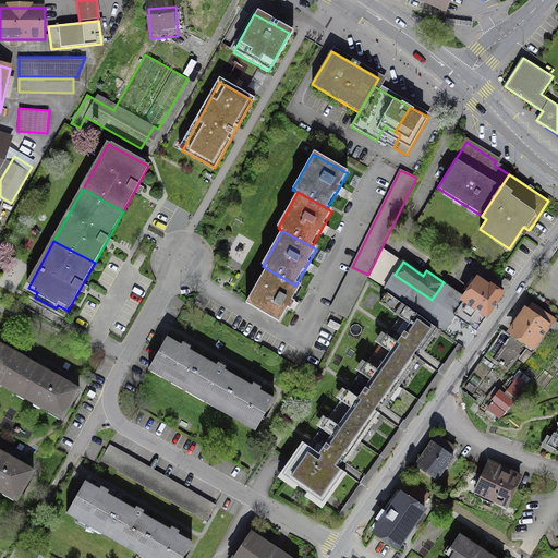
[(368,275),(352,267),(331,310),(346,318),(368,275)]
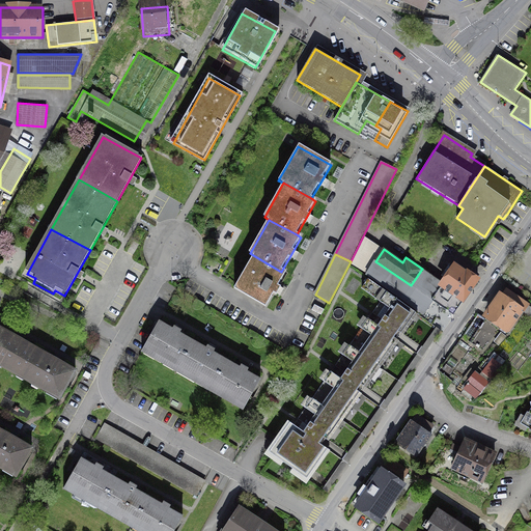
[(284,273),(281,272),(253,255),(233,290),(264,308),(284,273)]
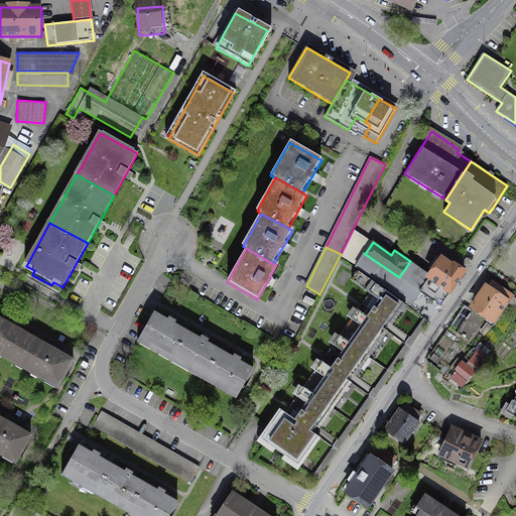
[(463,272),(435,253),(423,270),(410,261),(399,277),(421,292),(440,305),(463,272)]
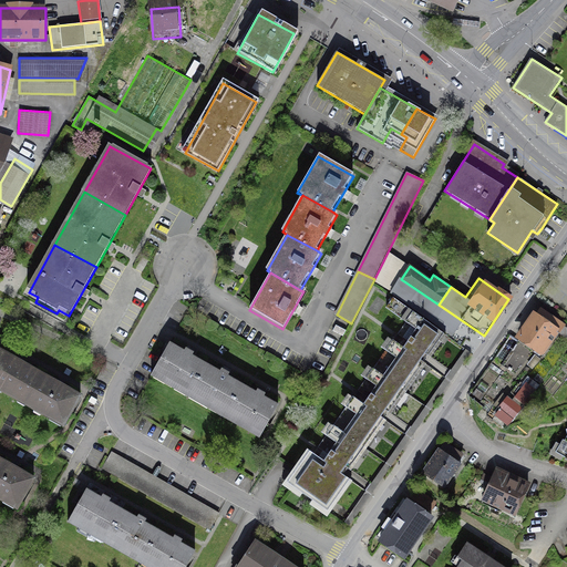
[(439,305),(401,279),(392,292),(452,336),(463,321),(439,305)]
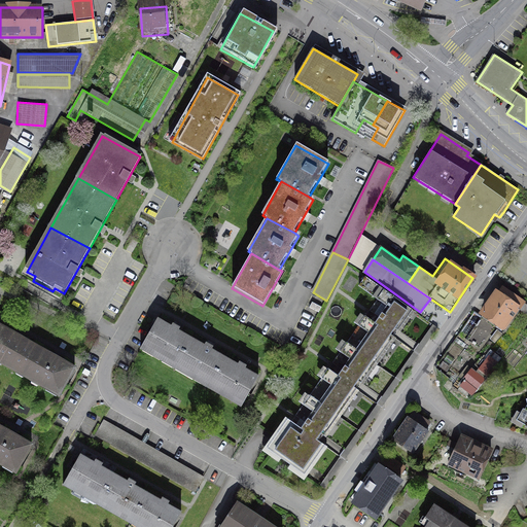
[(346,344),(374,362),(393,335),(384,328),(387,323),(396,329),(412,309),(366,278),(359,286),(378,300),(370,310),(379,316),(375,323),(365,316),(346,344)]
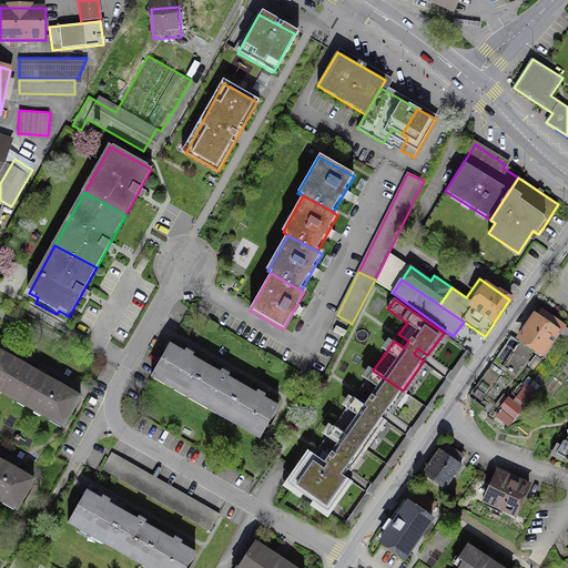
[(560,321),(546,311),(540,317),(535,313),(515,342),(545,363),(567,330),(558,323),(560,321)]
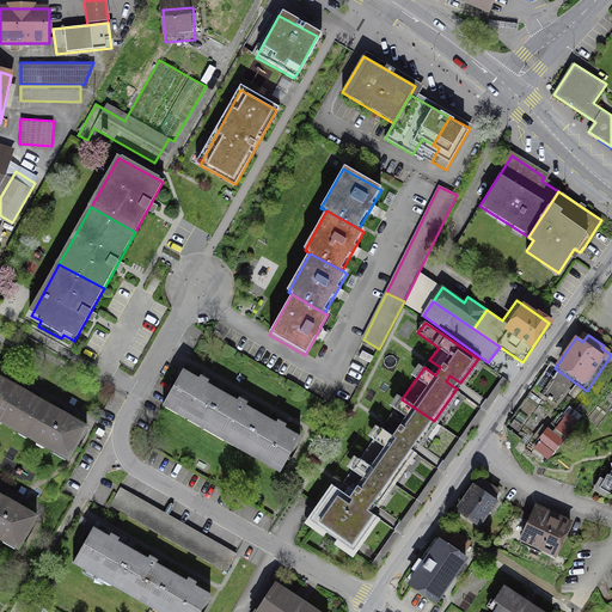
[(161,407),(201,429),(221,393),(183,371),(173,386),(161,407)]
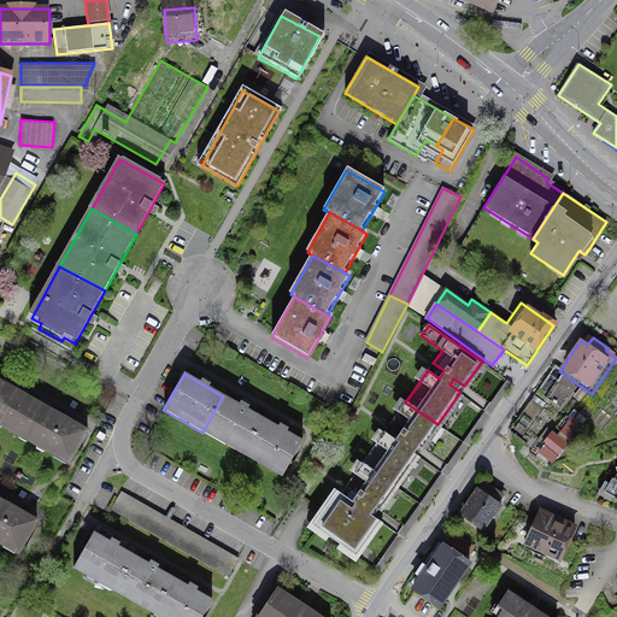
[(0,425),(29,441),(46,409),(18,394),(0,383),(0,425)]
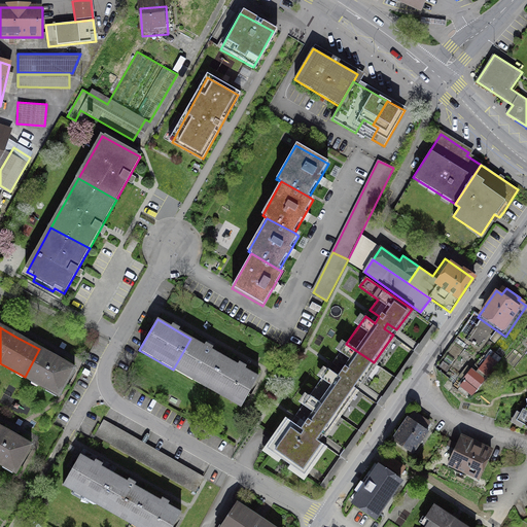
[(173,370),(206,388),(223,358),(190,339),(173,370)]
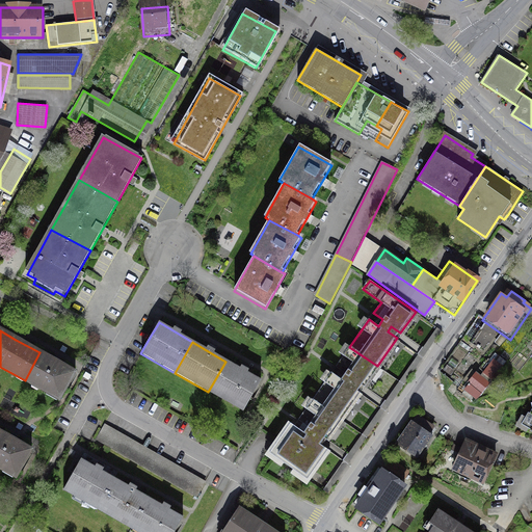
[(302,351),(290,343),(286,350),(299,360),(302,351)]
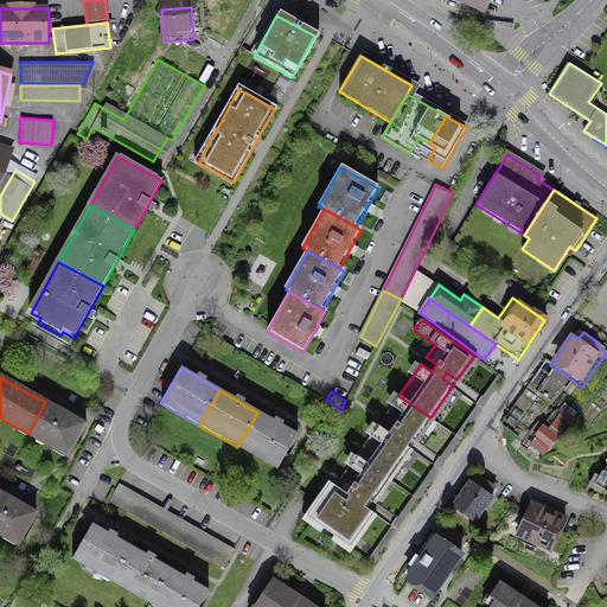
[(430,417),(398,396),(383,419),(393,426),(388,432),(378,425),(357,455),(389,478),(410,447),(400,440),(404,433),(414,440),(430,417)]
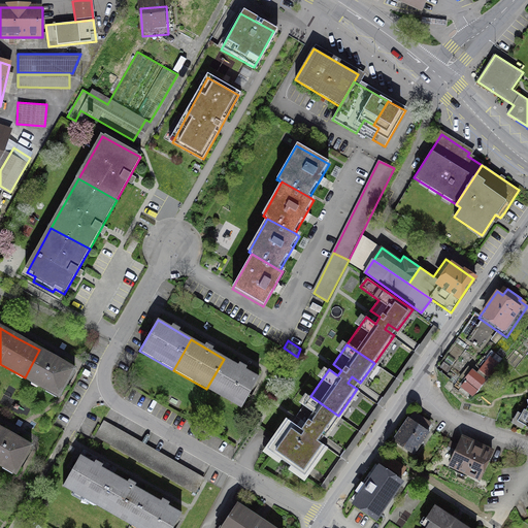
[(54,357),(39,350),(25,377),(61,396),(75,369),(54,357)]
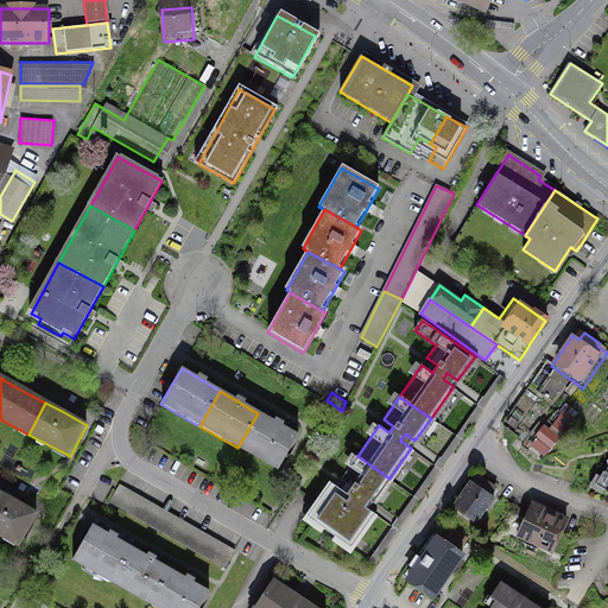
[(258,413),(238,448),(278,472),(298,437),(258,413)]
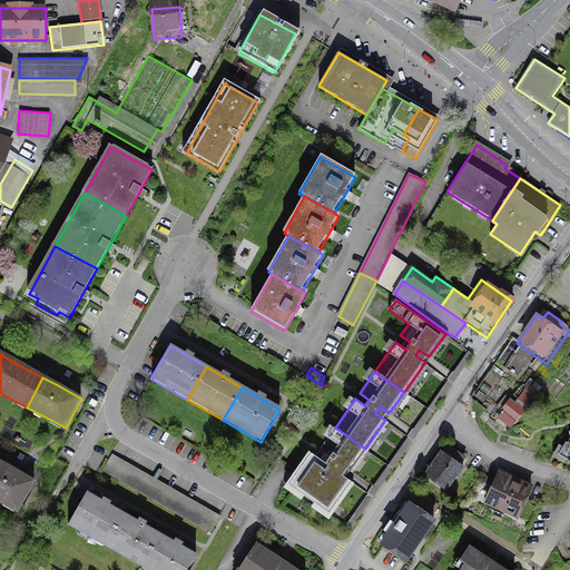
[(510,399),(501,408),(504,410),(501,413),(508,419),(511,414),(516,419),(530,403),(523,396),(517,404),(510,399)]
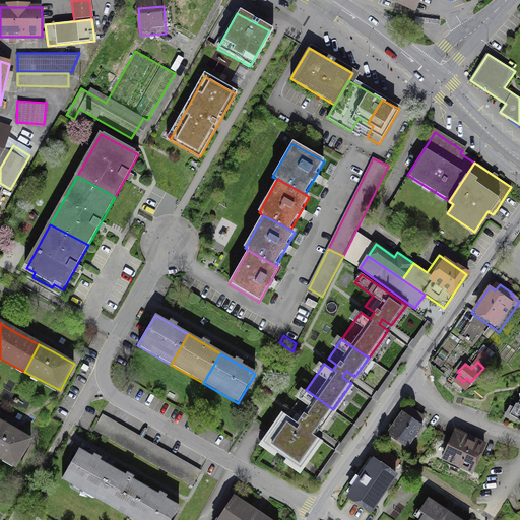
[(319,430),(333,409),(306,390),(291,410),(301,416),(296,423),(284,414),(264,443),(300,467),(320,439),(306,429),(310,424),(319,430)]
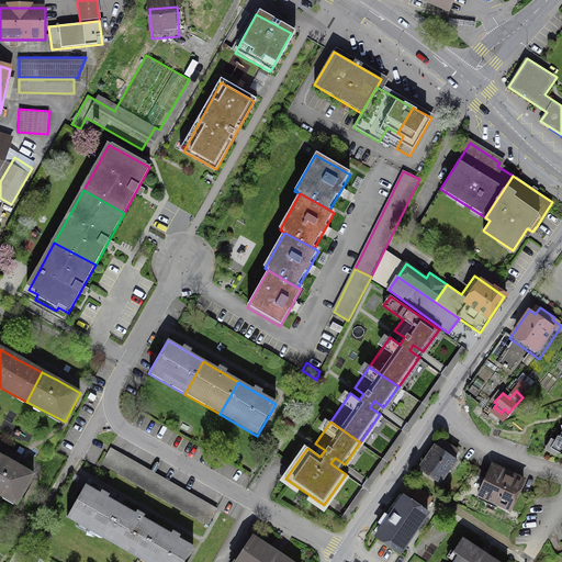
[(457,450),(440,439),(419,469),(444,485),(460,461),(452,457),(457,450)]
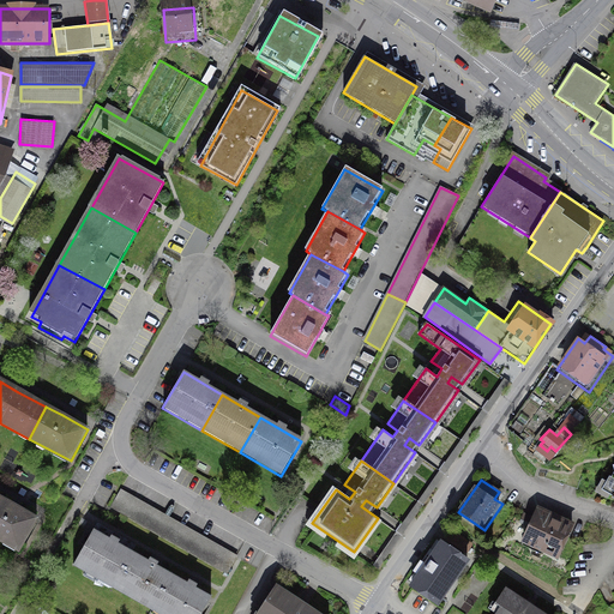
[(122,515),(132,498),(120,491),(110,507),(122,515)]
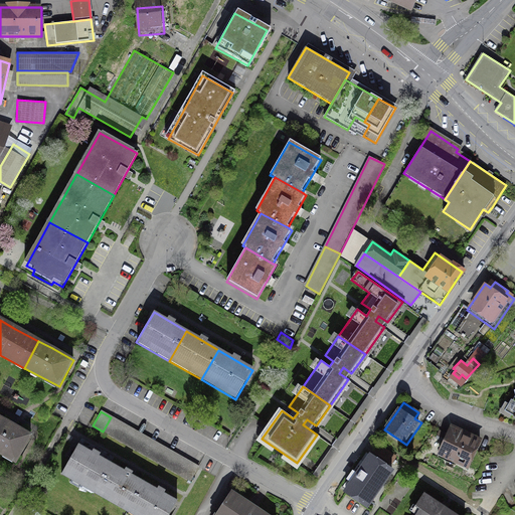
[(124,424),(111,417),(103,432),(116,439),(124,424)]
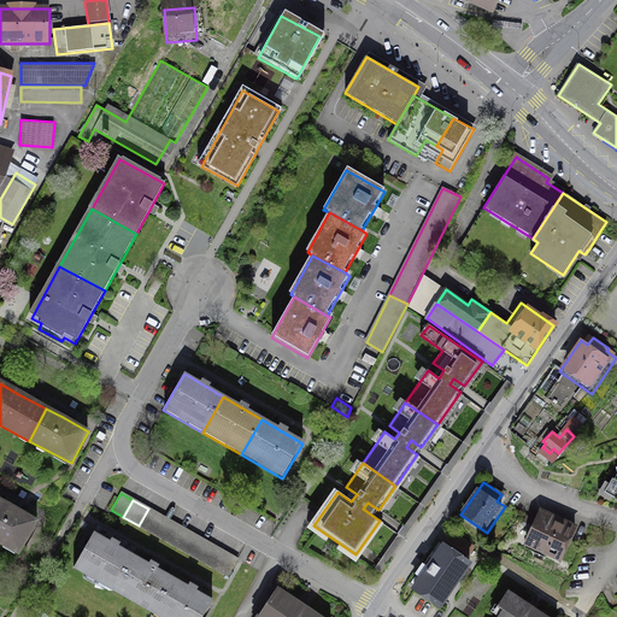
[(15,511),(0,503),(0,546),(17,557),(36,524),(15,511)]
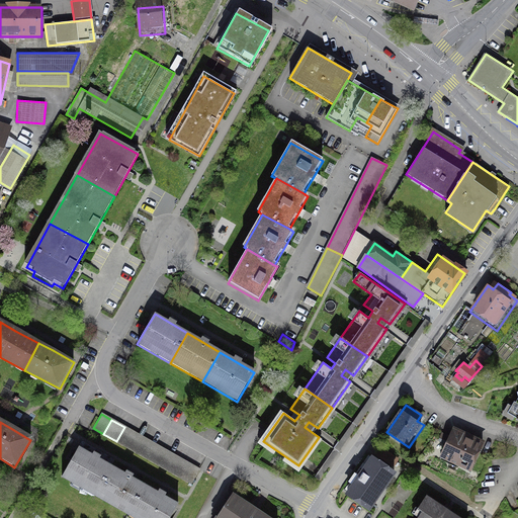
[(137,434),(124,427),(116,441),(128,448),(137,434)]
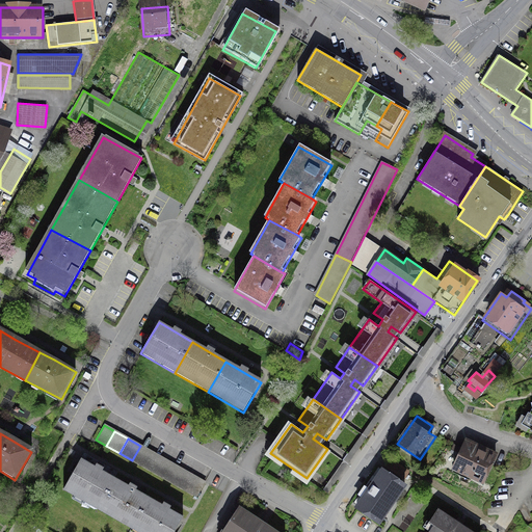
[(497,455),(466,441),(451,471),(482,485),(497,455)]
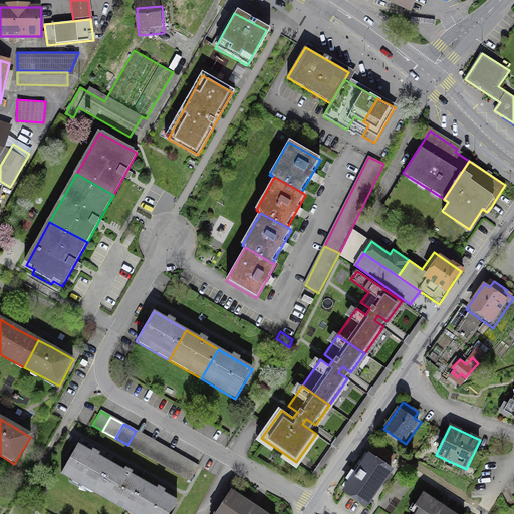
[(149,438),(136,431),(127,445),(141,452),(149,438)]
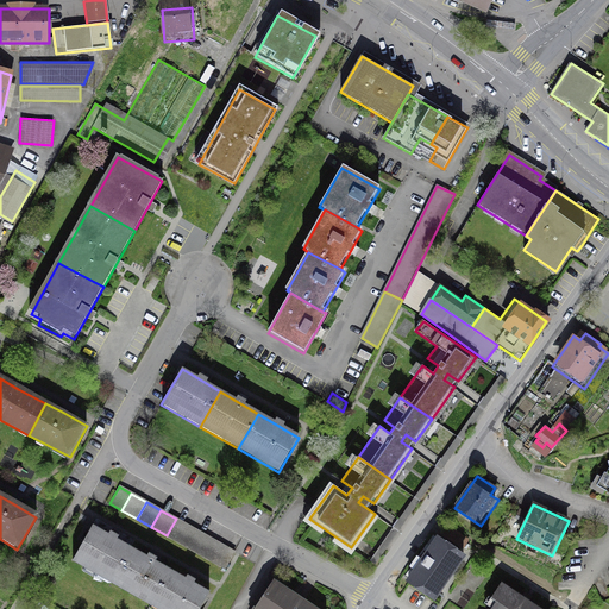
[(190,527),(176,519),(167,535),(181,544),(190,527)]
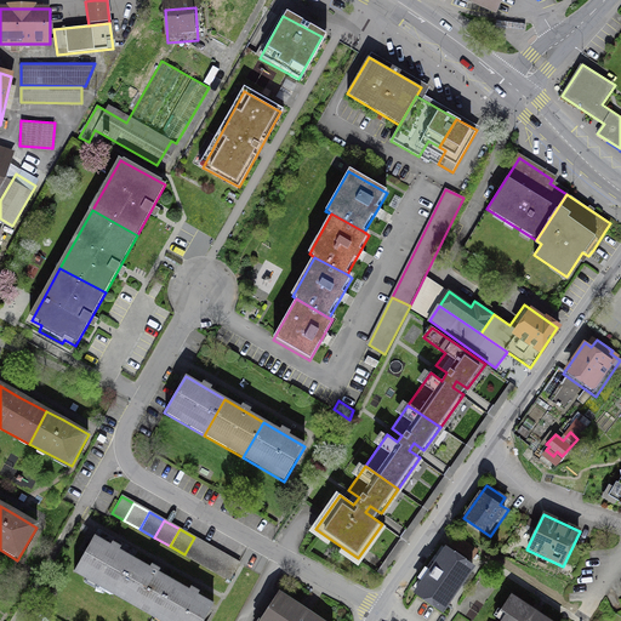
[(113,592),(132,558),(93,536),(74,570),(113,592)]
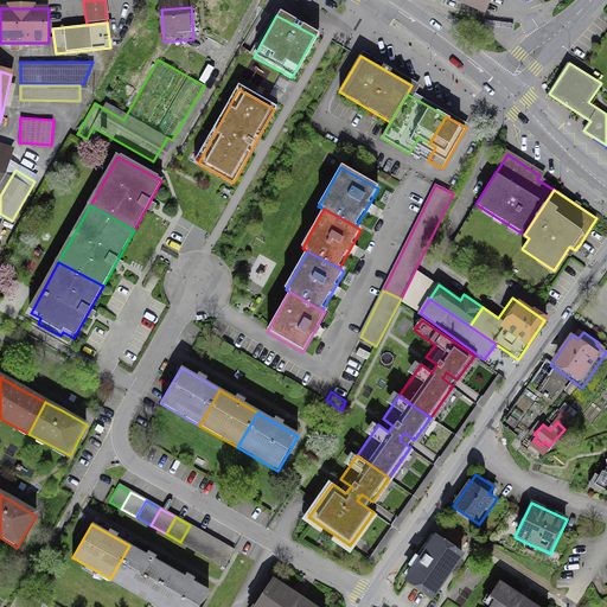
[(447,524),(441,532),(461,545),(466,537),(447,524)]
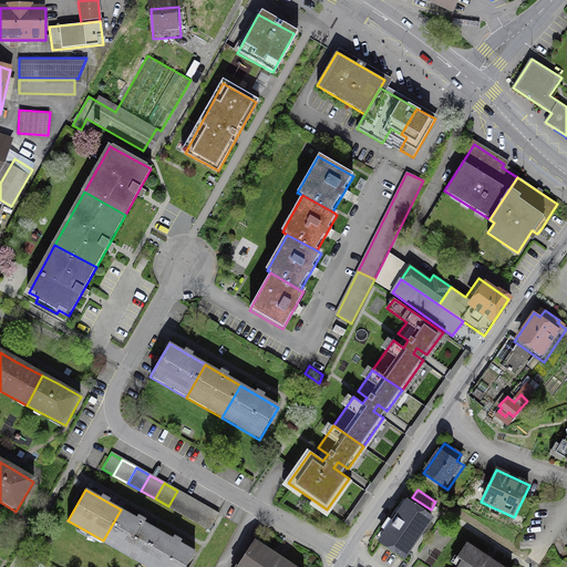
[(197,503),(177,491),(168,506),(188,517),(197,503)]
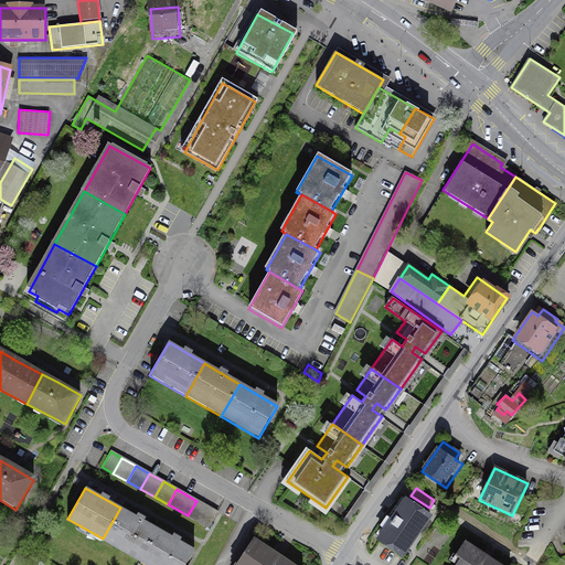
[(435,518),(407,498),(377,540),(404,560),(435,518)]
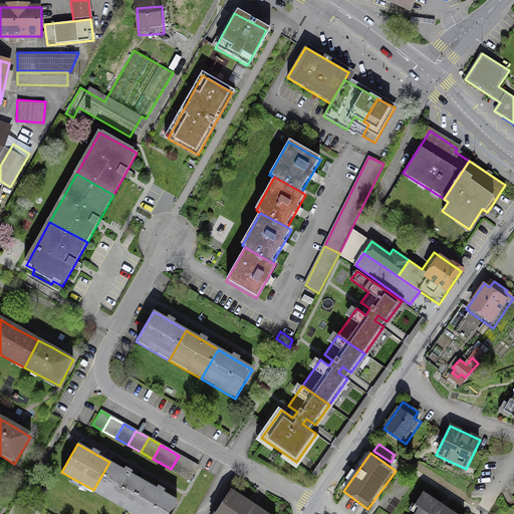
[(198,466),(179,456),(171,469),(190,480),(198,466)]
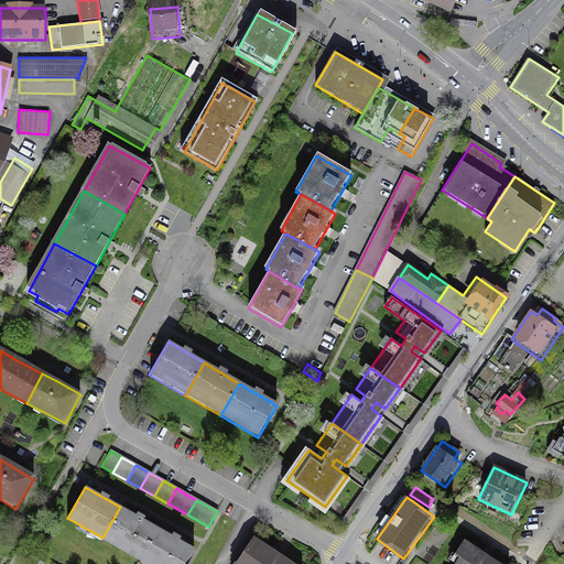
[(155,528),(120,507),(102,538),(139,557),(155,528)]
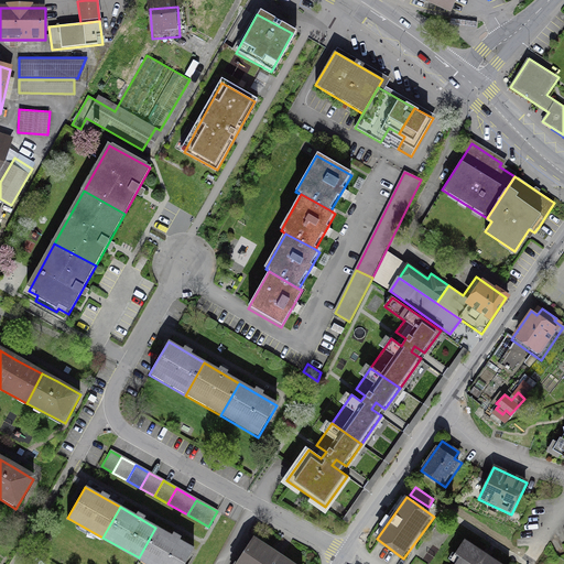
[(183,563),(193,549),(155,528),(139,557),(149,563),(183,563)]
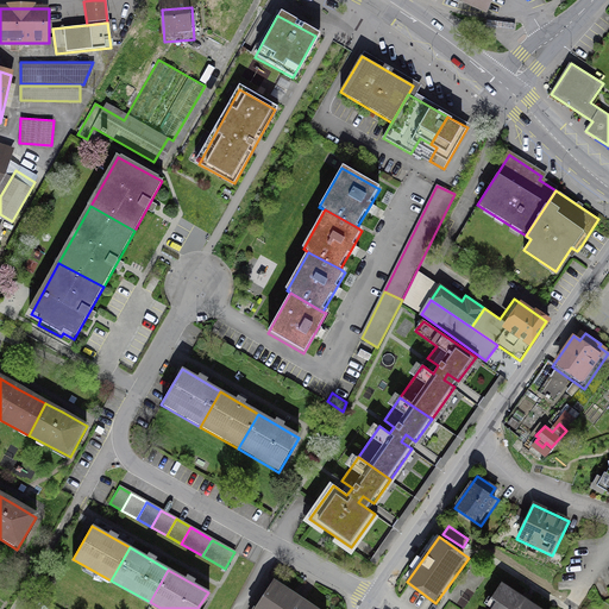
[(311,608),(274,583),(255,608),(311,608)]
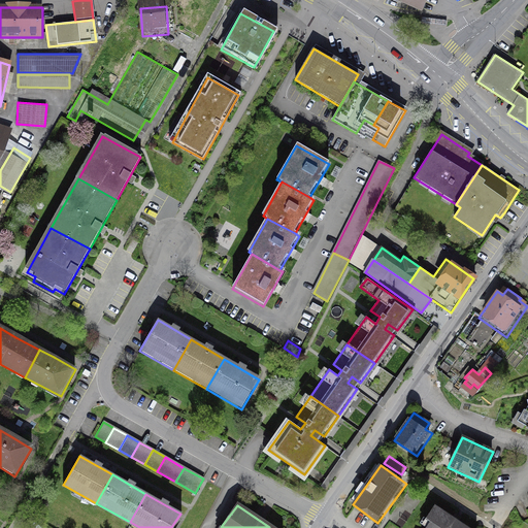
[(468,527),(434,505),(425,519),(433,524),(430,527),(468,527)]
